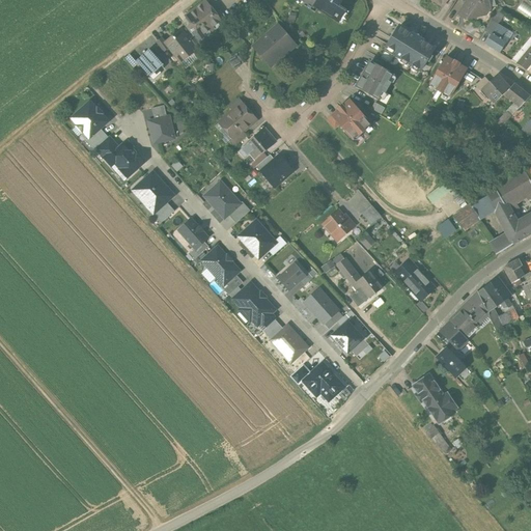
[(317,0),(299,0),(313,8),(314,7),(314,6),(317,0)]
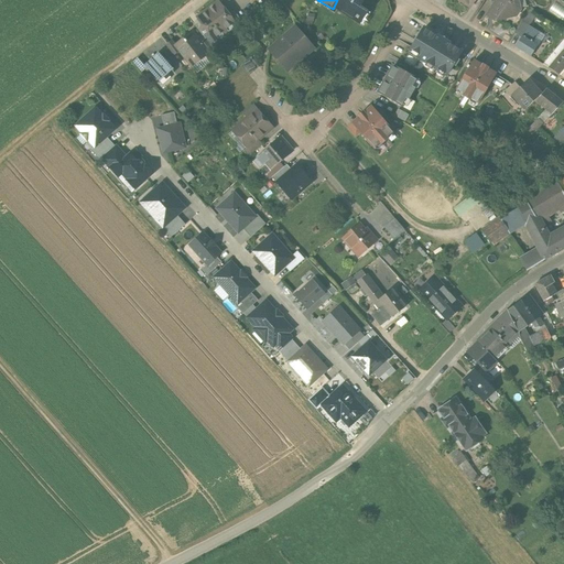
[(364,0),(337,0),(334,7),(334,8),(346,15),(362,25),(370,14),(359,8),(364,0)]
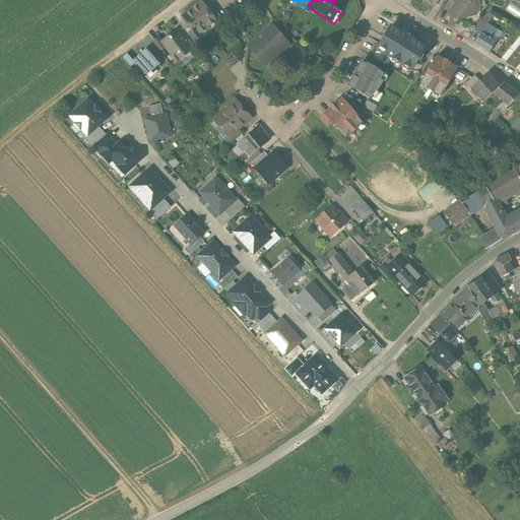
[(454,0),(455,3),(458,4),(458,7),(457,10),(454,10),(452,14),(452,17),(456,19),(460,19),(461,16),(464,18),(467,17),(469,14),(471,16),(475,15),(479,9),(477,0),(454,0)]
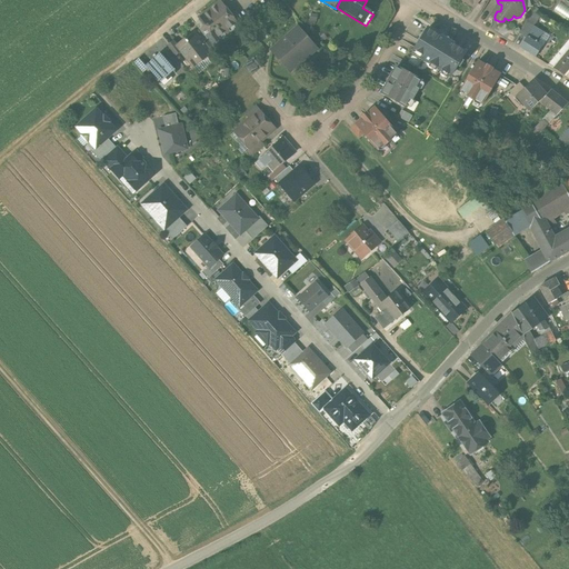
[(221,2),(210,11),(227,32),(237,25),(237,23),(231,16),(221,2)]
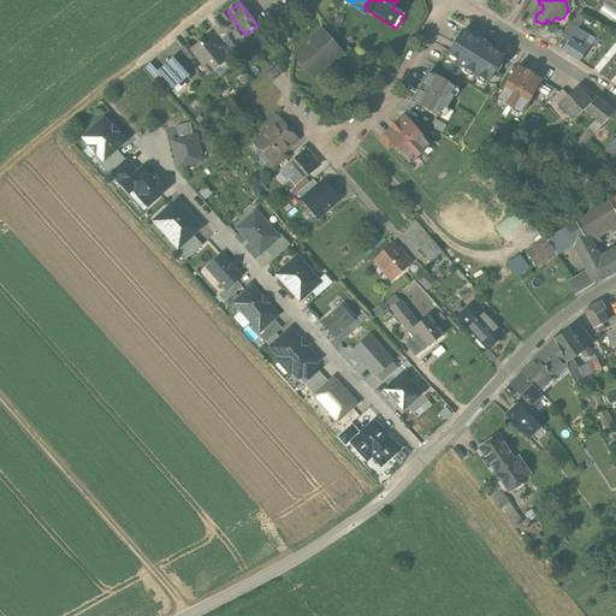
[(246,35),(227,12),(217,21),(227,35),(234,43),(235,43),(246,35)]
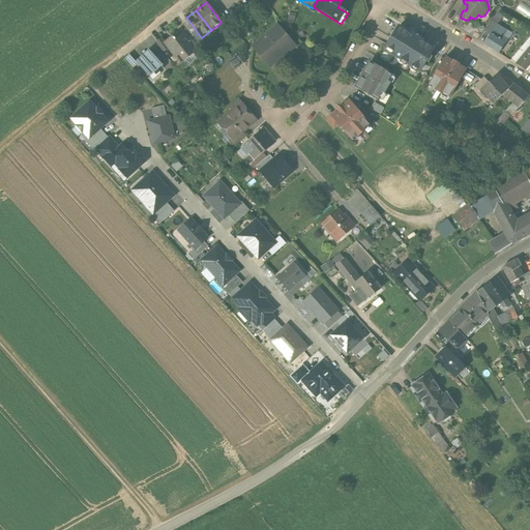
[(228,21),(219,10),(215,15),(221,22),(221,23),(222,25),(228,21)]
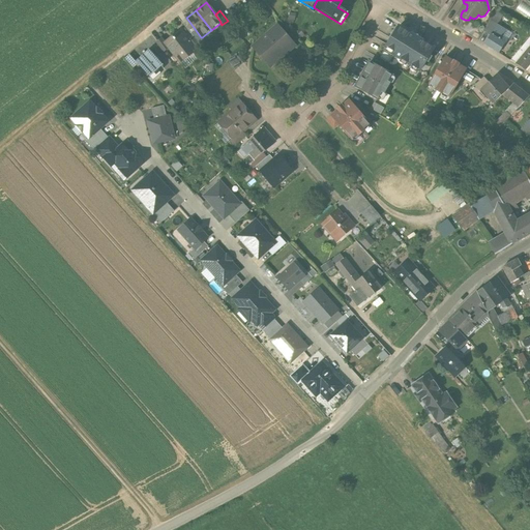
[(497,25),(490,20),(482,31),(490,36),(491,34),(497,25)]
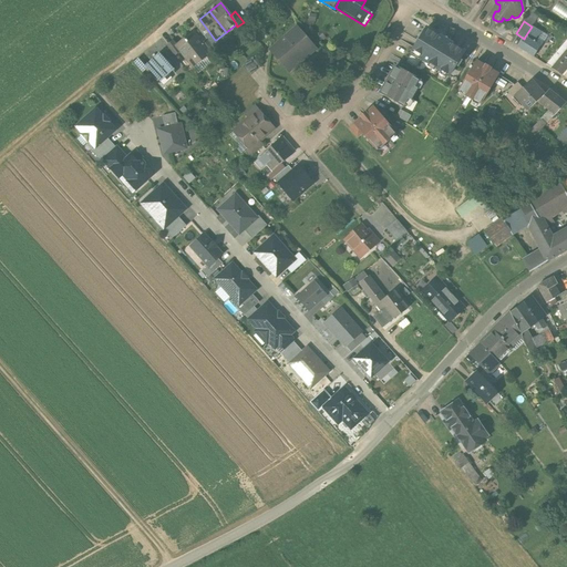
[(524,39),(518,48),(534,58),(540,47),(535,43),(542,32),(532,27),(525,37),(524,39)]
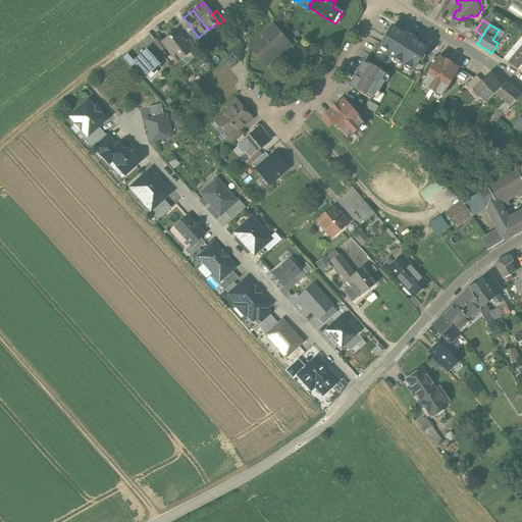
[(407,36),(393,27),(388,34),(386,33),(382,39),(384,40),(380,47),(389,52),(388,55),(405,65),(413,70),(427,48),(413,39),(415,36),(409,32),(407,36)]
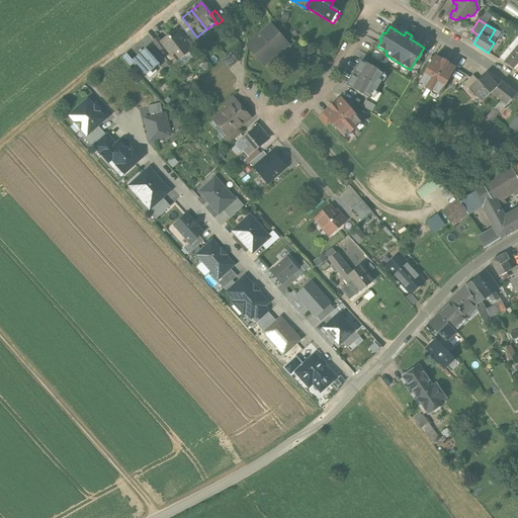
[(270,27),(249,46),(261,60),(268,54),(274,61),(282,55),(279,52),(286,46),(270,27)]
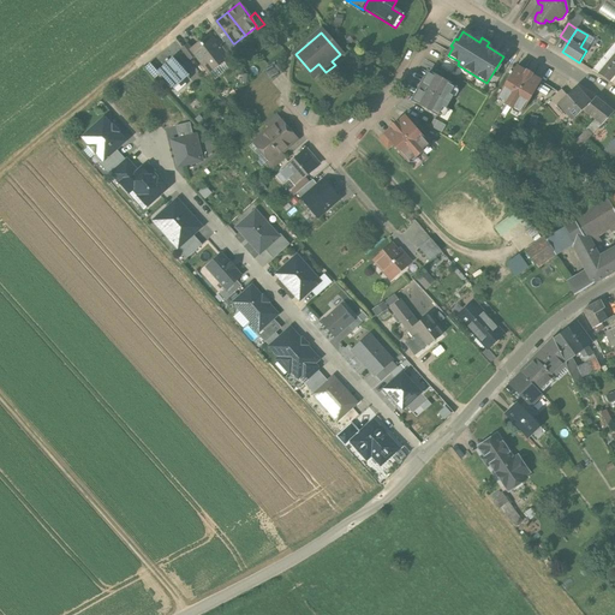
[(233,43),(227,35),(221,40),(230,51),(237,46),(234,43),(233,43)]
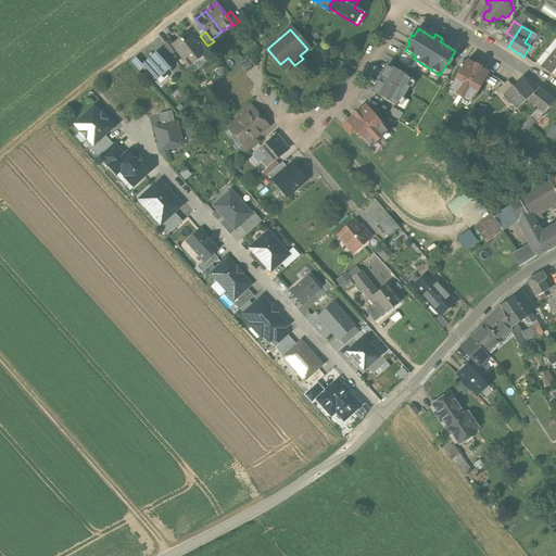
[(206,54),(189,33),(173,45),(182,57),(185,54),(191,62),(197,58),(199,60),(206,54)]
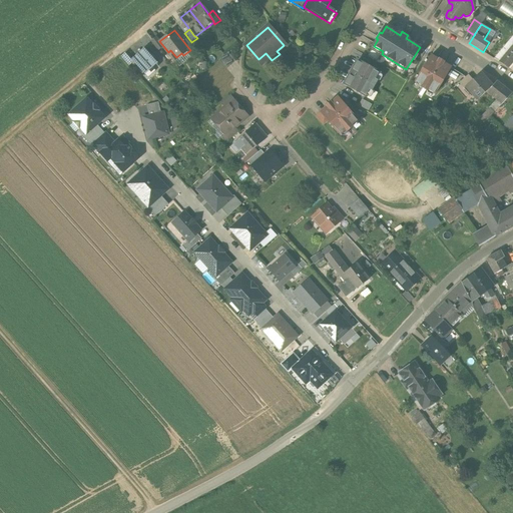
[(160,44),(153,35),(149,38),(156,47),(160,44)]
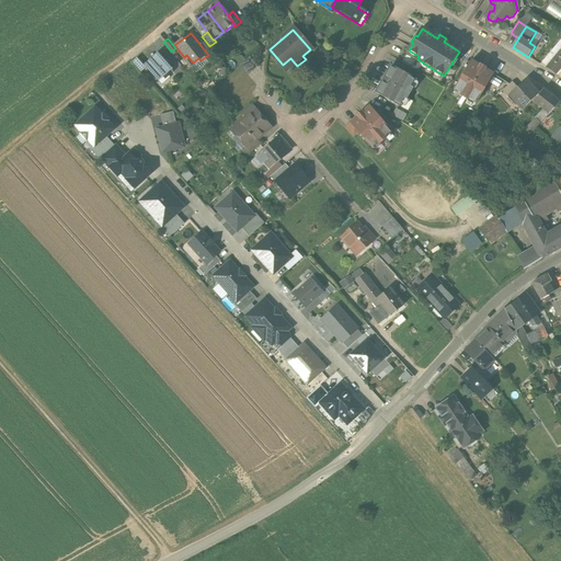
[(560,39),(540,65),(556,75),(560,68),(560,39)]
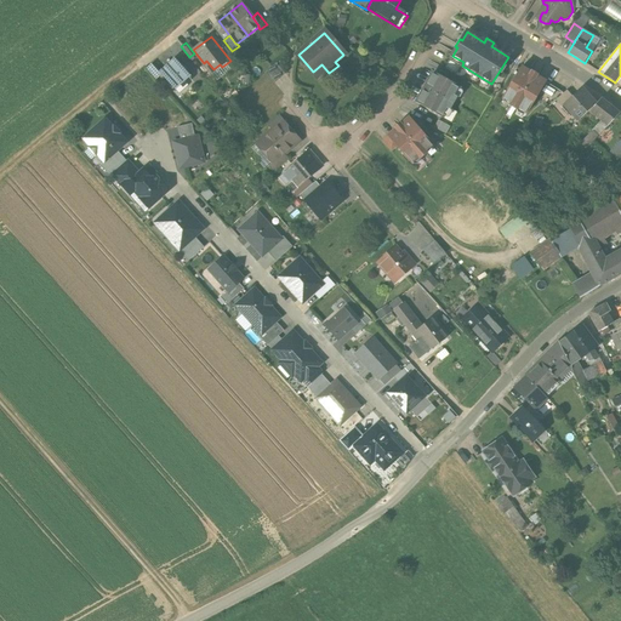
[(463,62),(453,56),(445,68),(463,79),(466,75),(478,83),(482,78),(462,66),(463,62)]
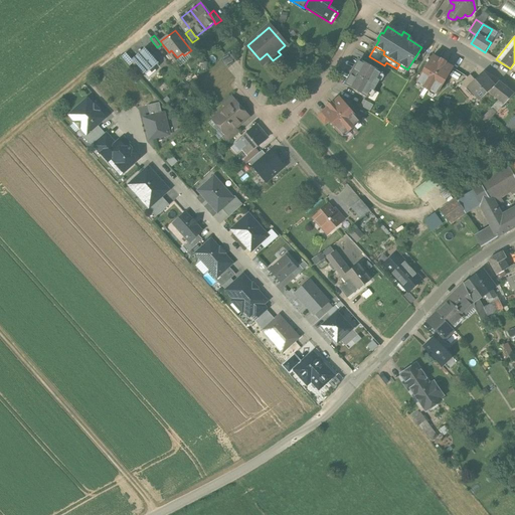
[(158,63),(146,49),(133,60),(134,62),(146,74),(158,63)]
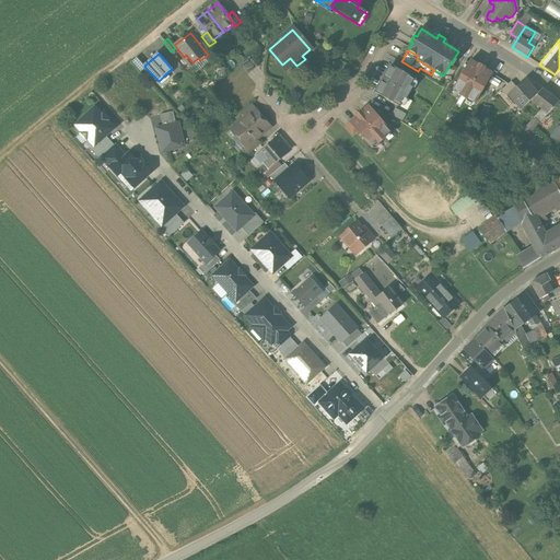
[(257,67),(248,57),(240,66),(247,76),(257,67)]
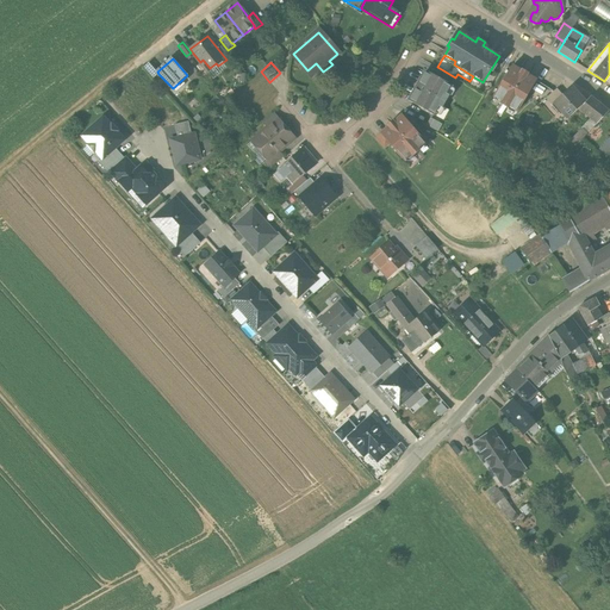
[(157,72),(149,63),(144,68),(154,78),(159,74),(157,72)]
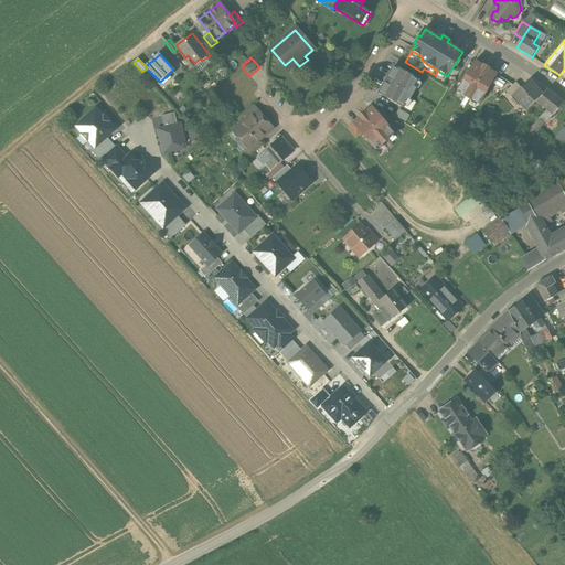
[(482,66),(475,62),(457,89),(465,95),(464,96),(471,100),(472,98),(480,104),(497,75),(488,70),(489,68),(483,65),(482,66)]
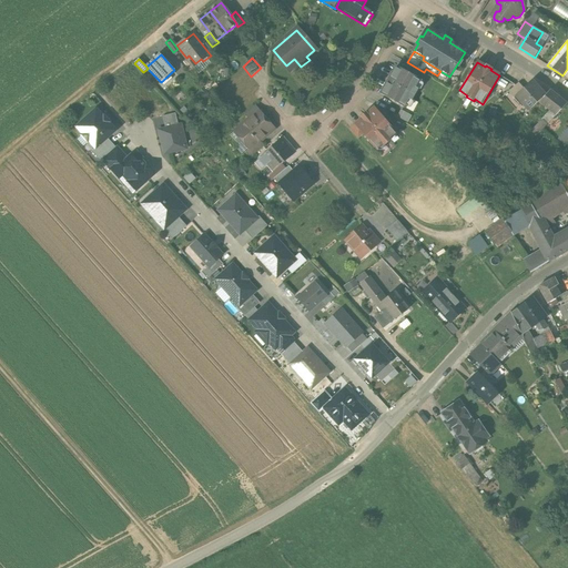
[(422,81),(397,67),(391,78),(389,78),(386,82),(387,83),(381,94),(406,109),(411,100),(412,101),(418,90),(417,89),(422,81)]
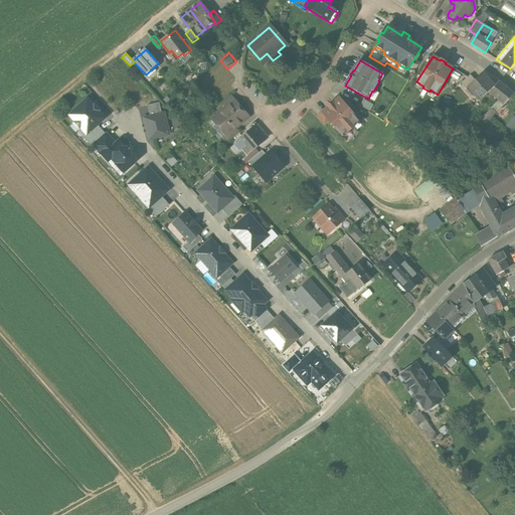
[(494,87),(482,73),(475,80),(467,87),(468,88),(480,101),(490,92),(494,87)]
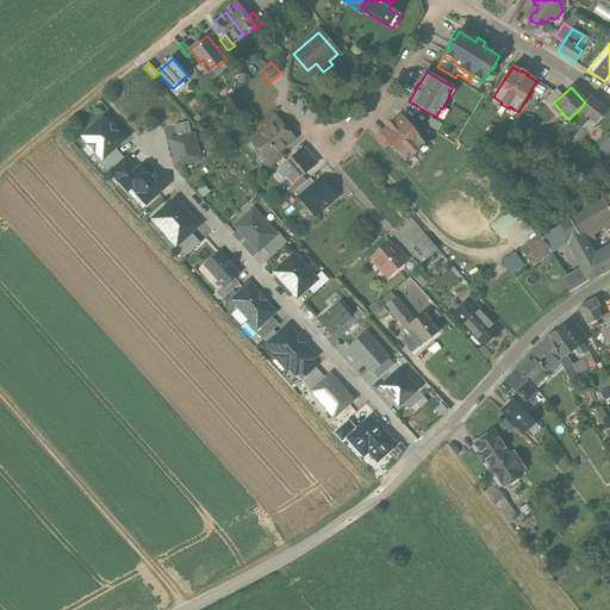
[(556,89),(546,99),(552,106),(554,104),(553,103),(562,95),(556,89)]
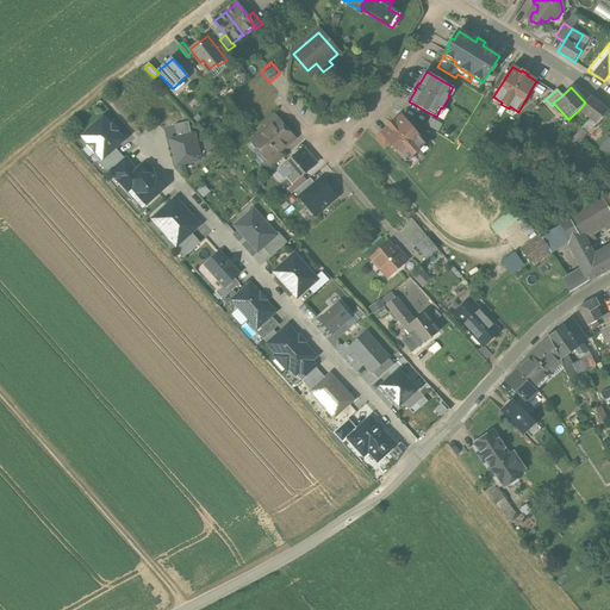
[(609,111),(591,97),(585,103),(580,109),(592,119),(598,123),(609,111)]
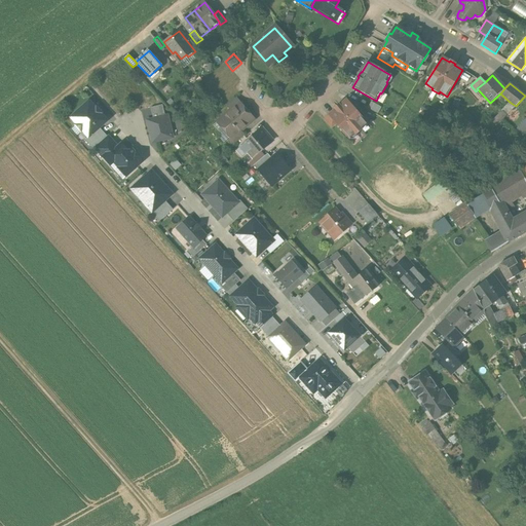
[(235,99),(227,107),(230,111),(231,111),(240,104),(235,99)]
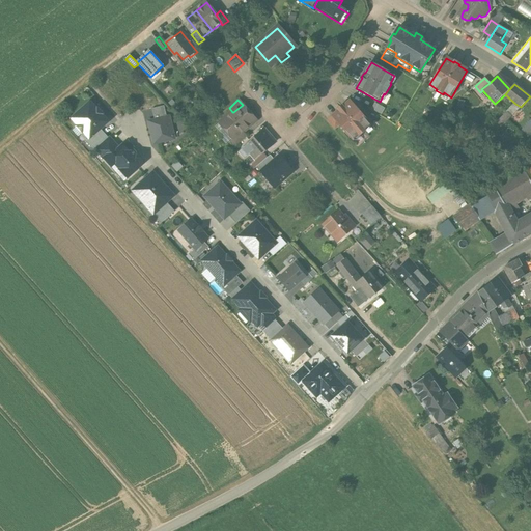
[(370,124),(351,101),(343,107),(341,106),(337,109),(339,111),(332,117),(339,127),(352,140),(359,135),(360,137),(365,132),(364,130),(370,124)]
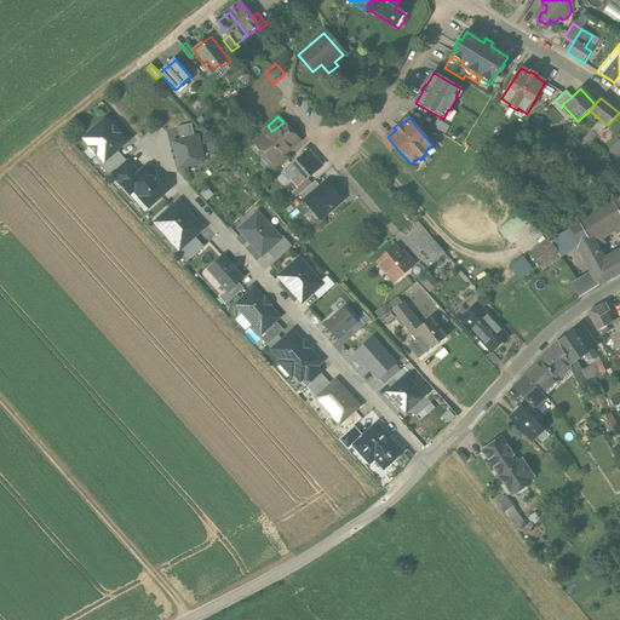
[(119,151),(127,143),(107,120),(82,142),(103,165),(119,151)]
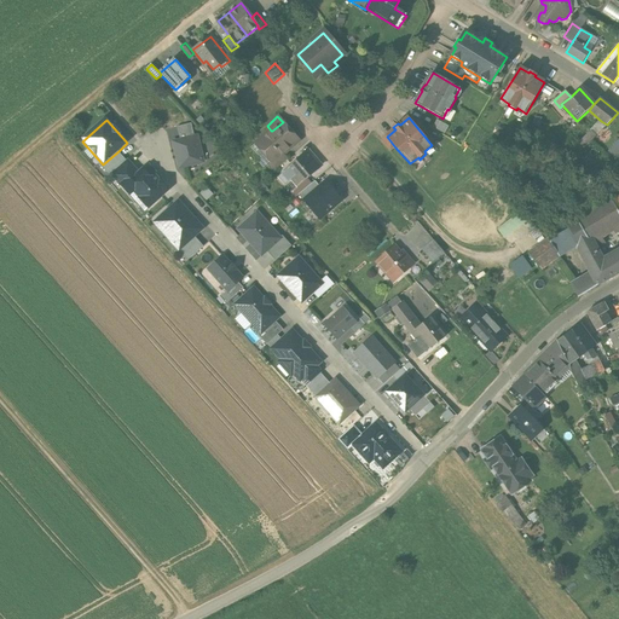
[(607,125),(601,121),(591,132),(579,144),(584,149),(607,125)]
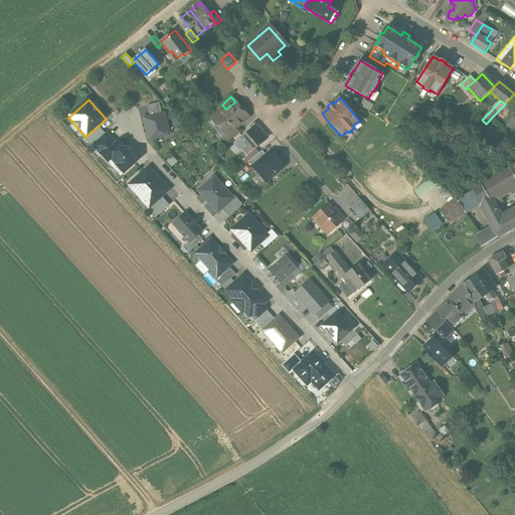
[(235,102),(226,109),(225,109),(214,119),(222,127),(219,130),(225,136),(225,137),(235,128),(248,117),(235,102)]
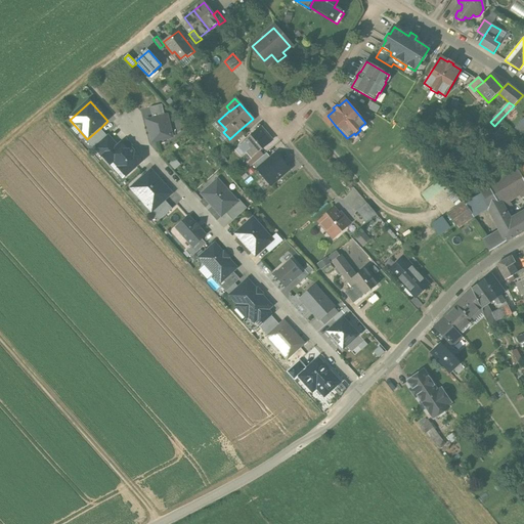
[(154,120),(165,117),(162,104),(149,107),(154,120)]
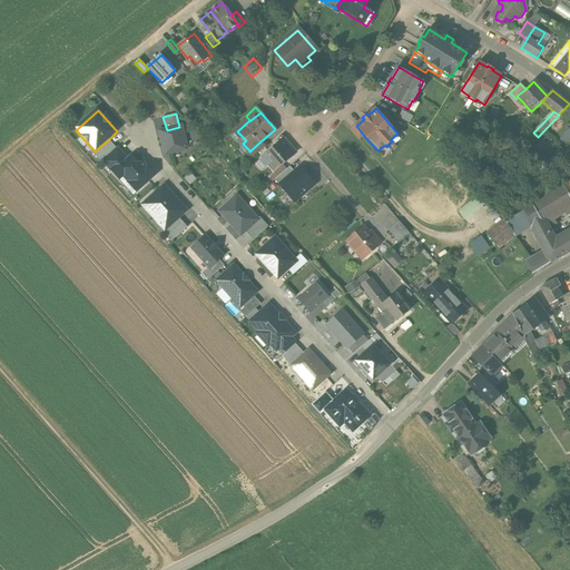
[(364,136),(356,126),(351,130),(360,139),(364,136)]
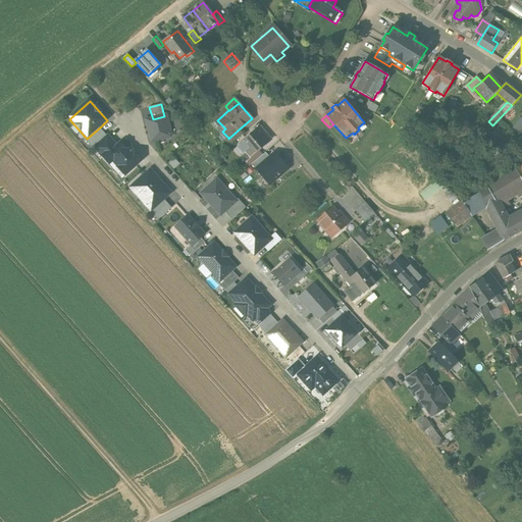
[(153,119),(147,120),(152,141),(171,137),(166,116),(164,116),(153,119)]
